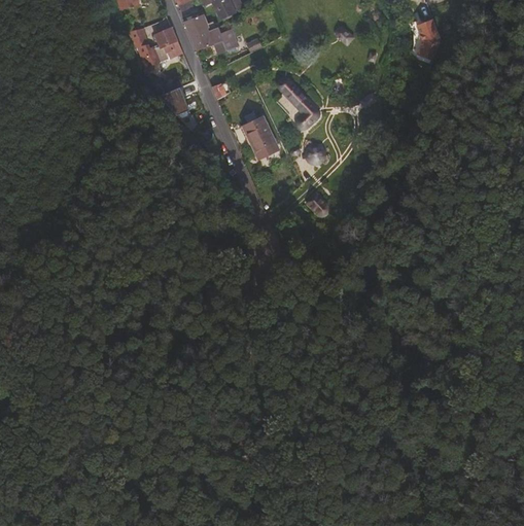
[(115,0),(121,15),(141,9),(138,1),(136,1),(135,0),(115,0)]
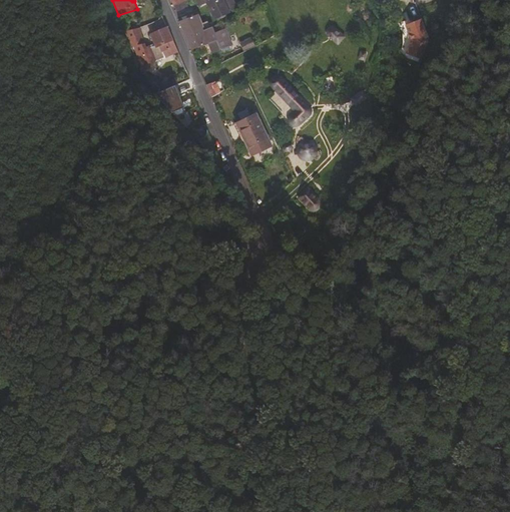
[(184,0),(173,5),(175,10),(189,4),(187,0),(184,0)]
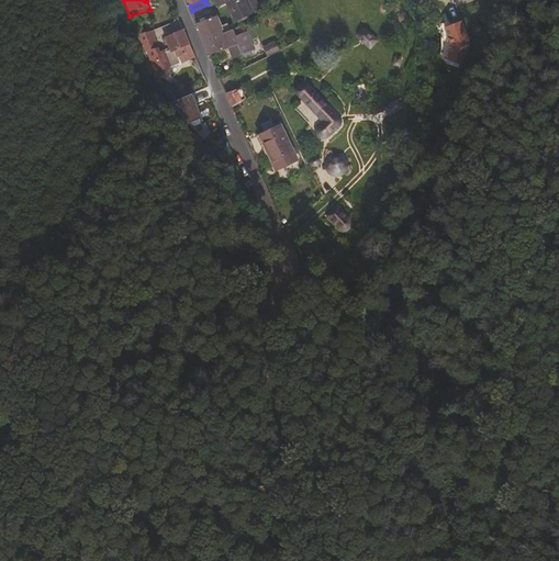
[(214,0),(216,3),(226,0),(235,18),(257,9),(254,0),(214,0)]
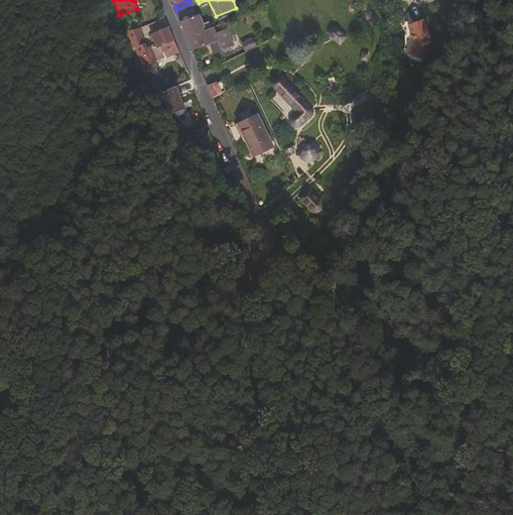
[(233,0),(236,8),(242,6),(239,0),(233,0)]
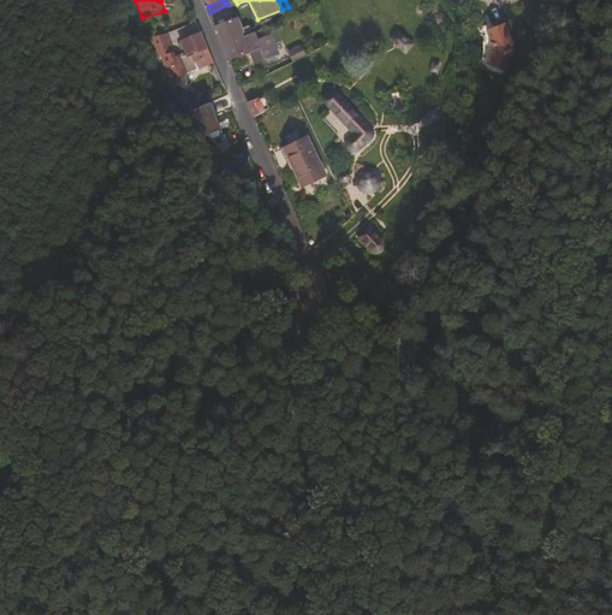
[(239,34),(247,52),(261,46),(254,30),(251,33),(248,24),(243,25),(237,13),(218,21),(219,24),(215,27),(221,41),(239,34)]
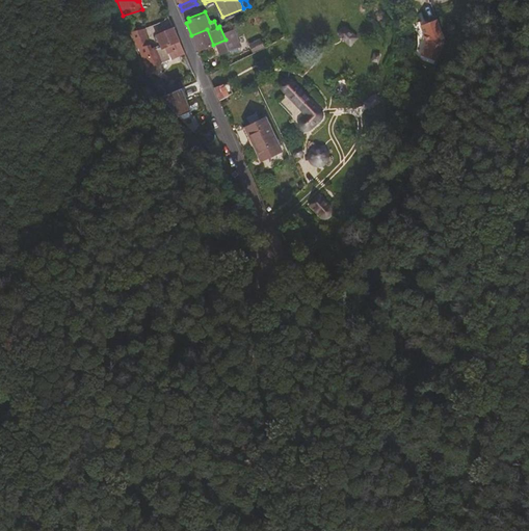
[(435,63),(444,43),(437,21),(421,27),(427,45),(428,52),(426,60),(435,63)]
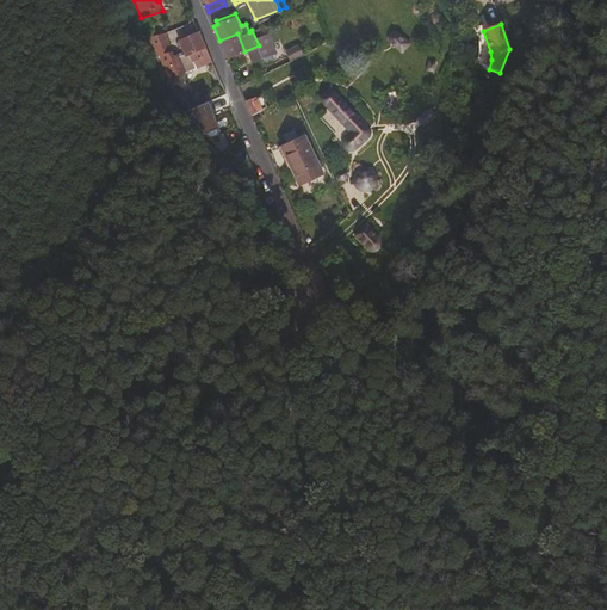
[(398,51),(409,45),(402,30),(397,28),(394,29),(390,32),(391,37),(398,51)]
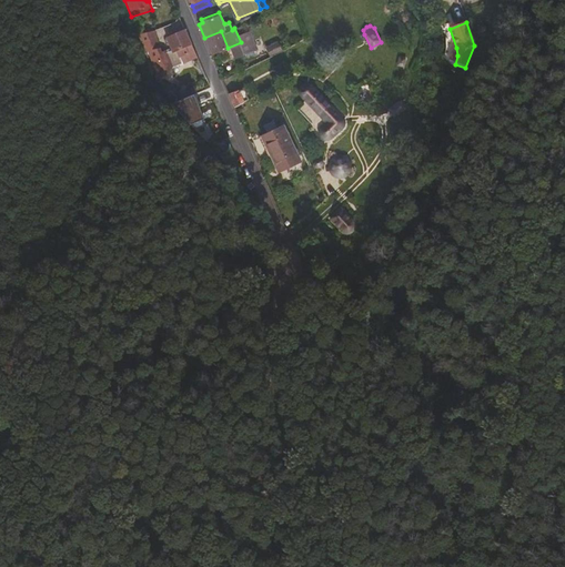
[(447,61),(455,64),(457,56),(456,48),(450,29),(449,29),(454,46),(447,61)]
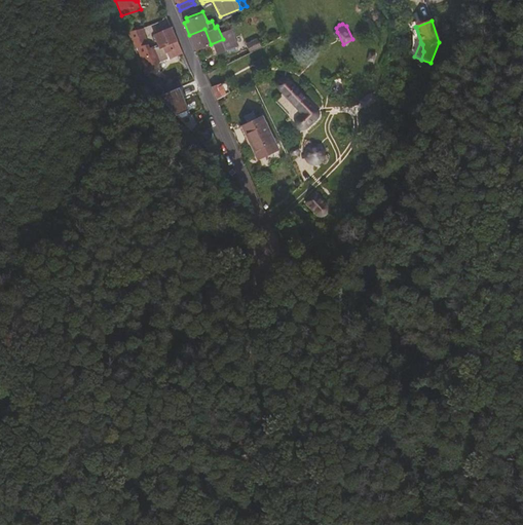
[(246,43),(251,52),(262,46),(253,28),(247,31),(252,40),(246,43)]
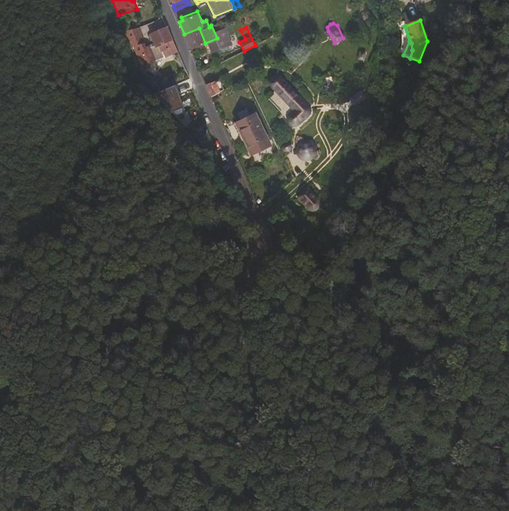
[(178,49),(169,28),(153,35),(157,45),(160,44),(164,53),(170,50),(171,52),(178,49)]
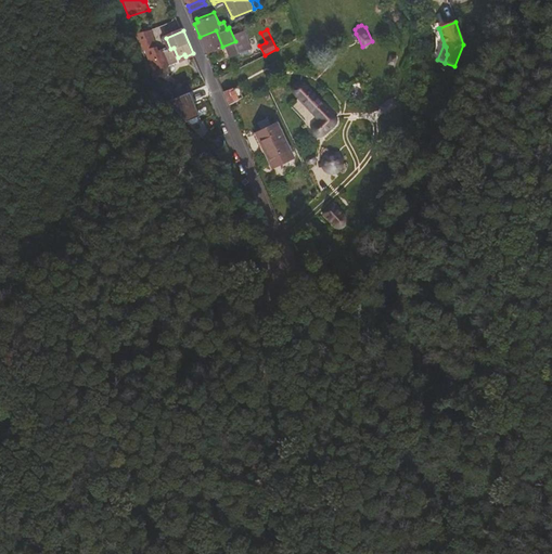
[(200,37),(207,54),(222,47),(216,30),(200,37)]
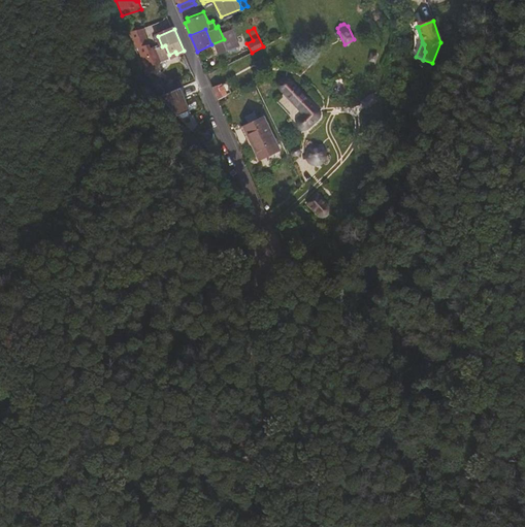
[(151,50),(144,32),(131,36),(136,55),(142,53),(151,50)]
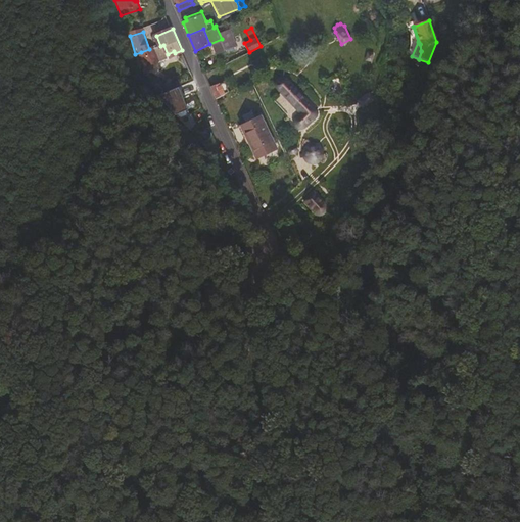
[(222,39),(226,49),(232,46),(227,36),(222,39)]
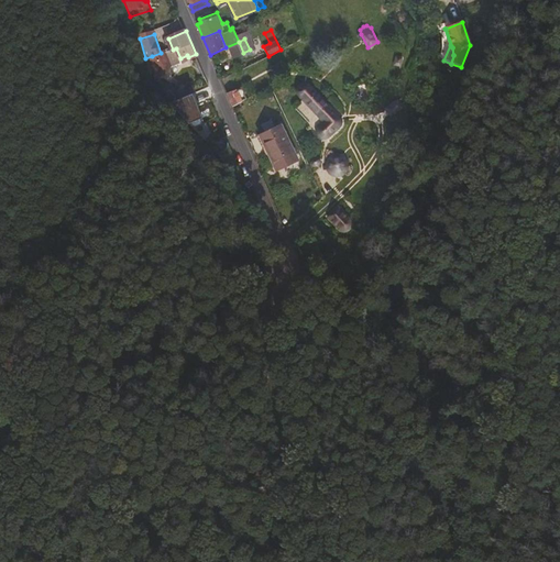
[(226,47),(232,58),(243,53),(239,42),(226,47)]
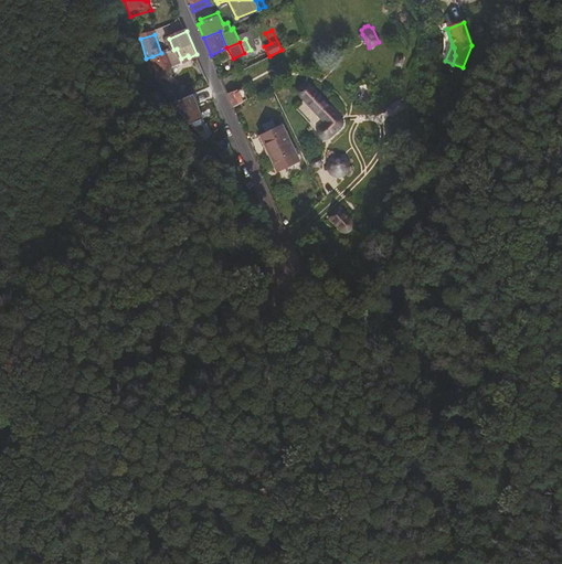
[(161,53),(152,56),(163,83),(175,78),(175,71),(168,55),(163,57),(161,53)]
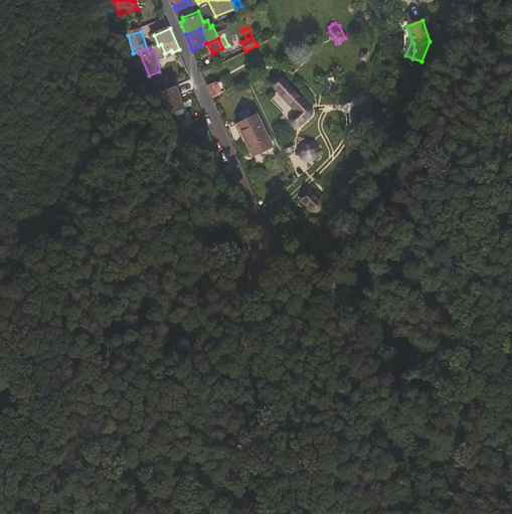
[(316,110),(283,77),(279,76),(275,78),(272,81),(272,87),(274,90),(296,112),(291,117),(290,122),(292,126),(296,128),(300,127),(303,126),(316,110)]
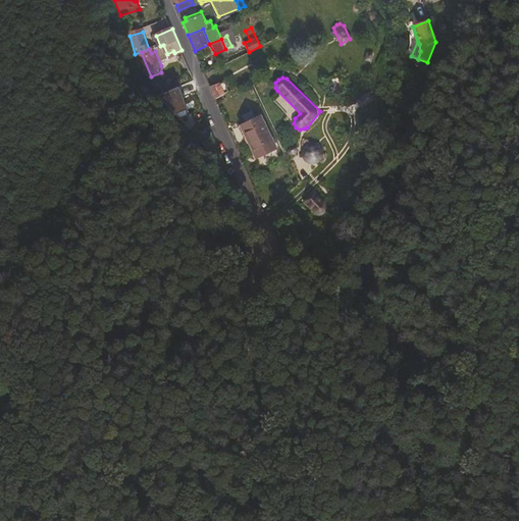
[(197,79),(185,84),(189,94),(201,89),(197,79)]
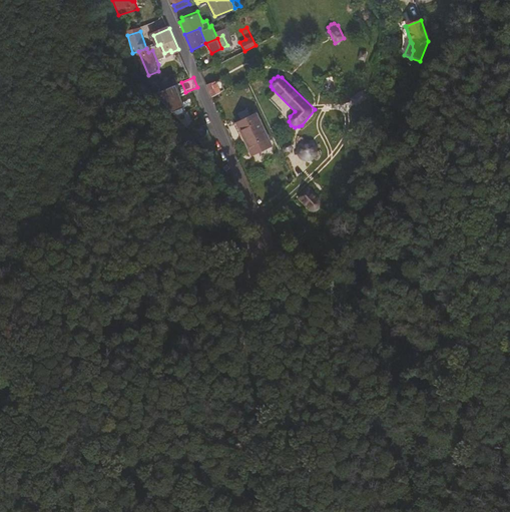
[(205,82),(210,95),(224,88),(218,77),(205,82)]
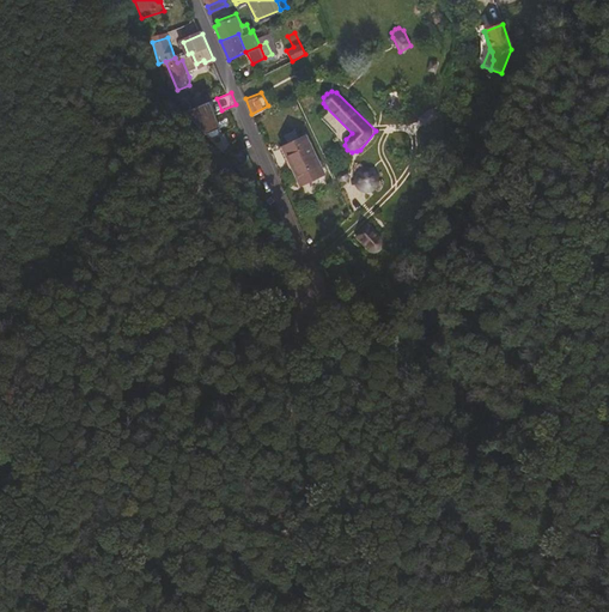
[(304,137),(282,147),(300,187),(323,175),(304,137)]
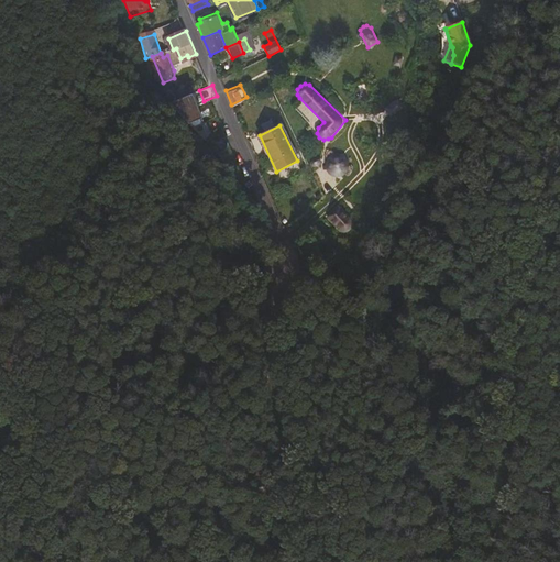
[(276,172),(260,135),(256,136),(273,173),(276,172)]
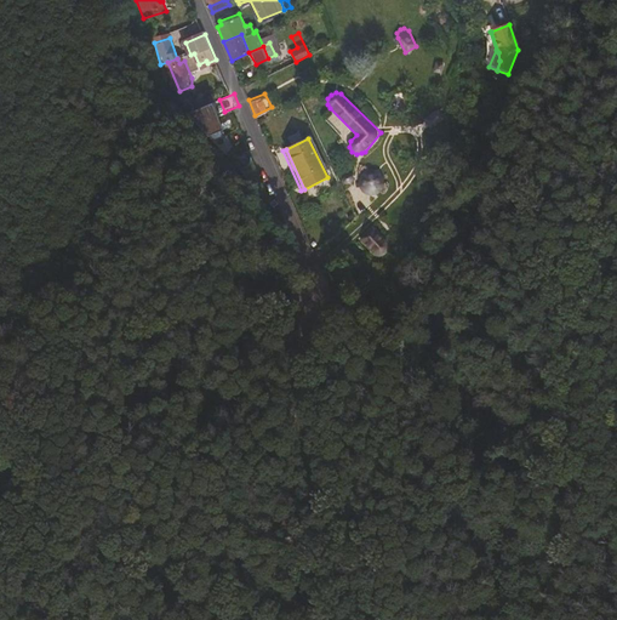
[(380,188),(380,182),(376,176),(372,174),(366,175),(361,178),(360,185),(361,189),(364,193),(369,195),(373,194),(377,193),(380,188)]
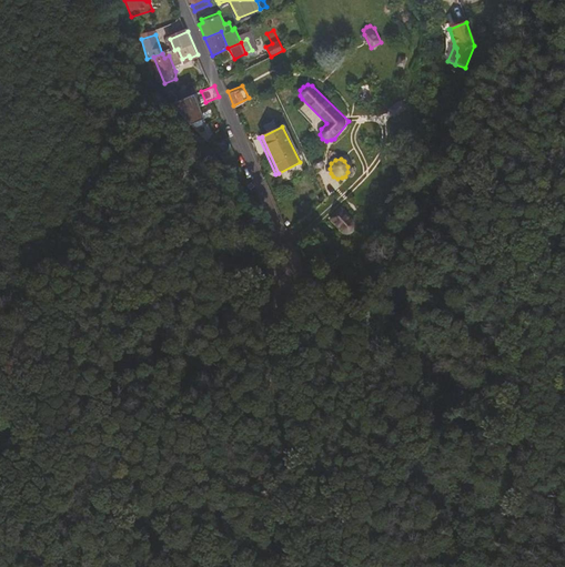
[(335,211),(330,214),(339,236),(343,234),(344,229),(335,211)]
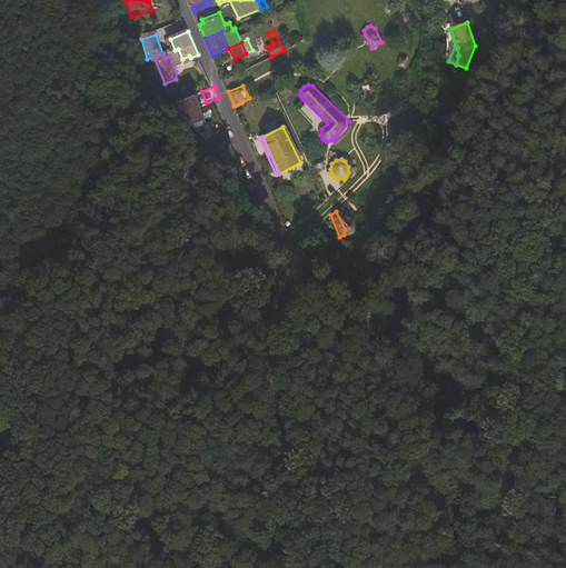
[(339,237),(330,215),(323,219),(331,233),(335,237),(339,237)]
